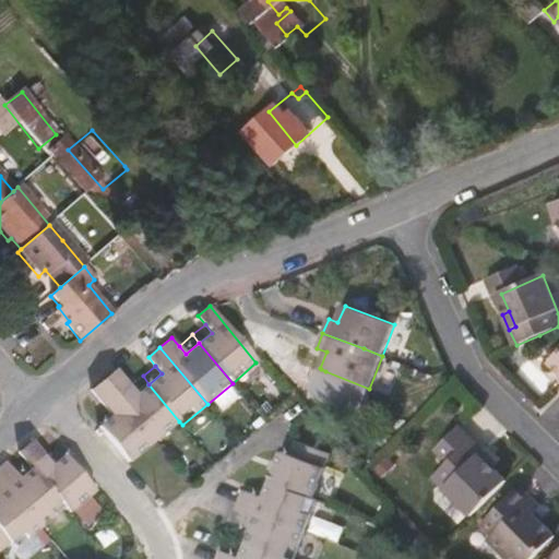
[(118,372),(106,382),(154,441),(179,421),(149,384),(137,394),(130,387),(118,372)]
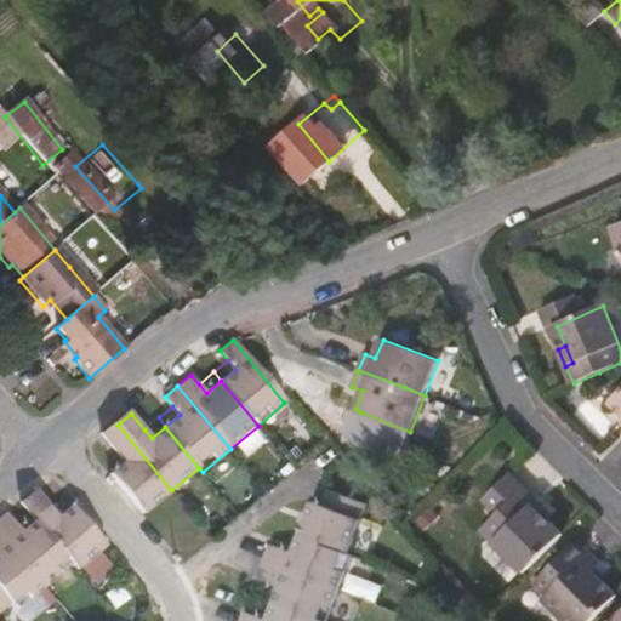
[(152,438),(165,427),(159,417),(144,429),(152,438)]
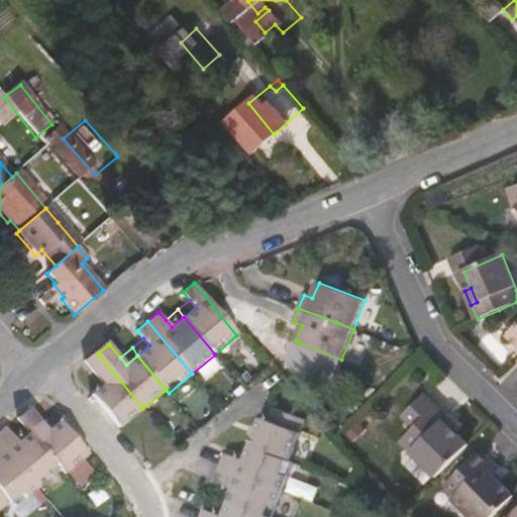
[(142,408),(98,353),(86,363),(97,376),(103,384),(91,393),(119,428),(142,408)]
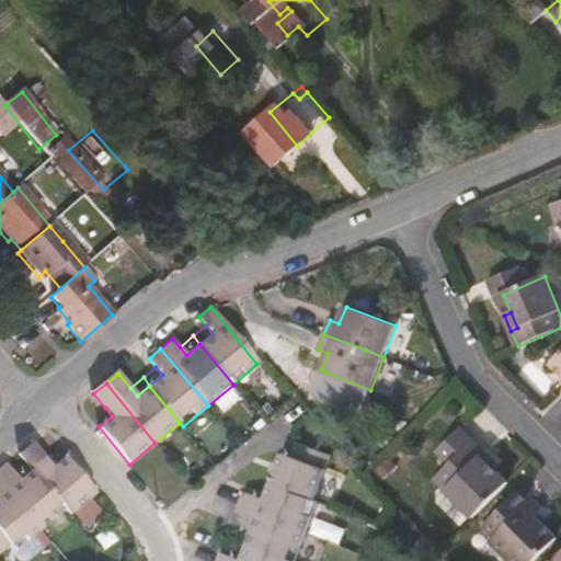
[(93,419),(99,426),(112,416),(105,408),(93,419)]
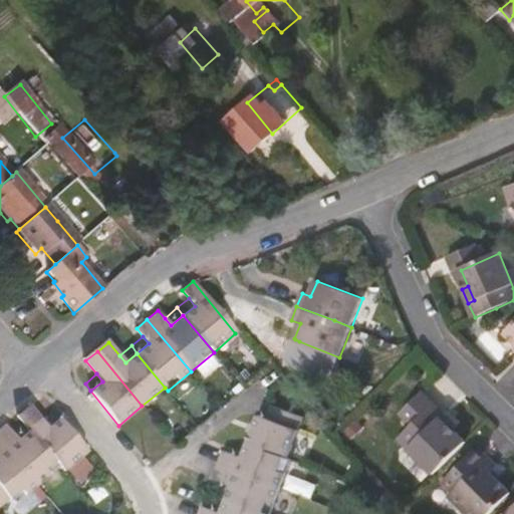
[(454,430),(444,420),(448,416),(426,393),(404,415),(416,427),(404,439),(437,472),(466,443),(454,430)]
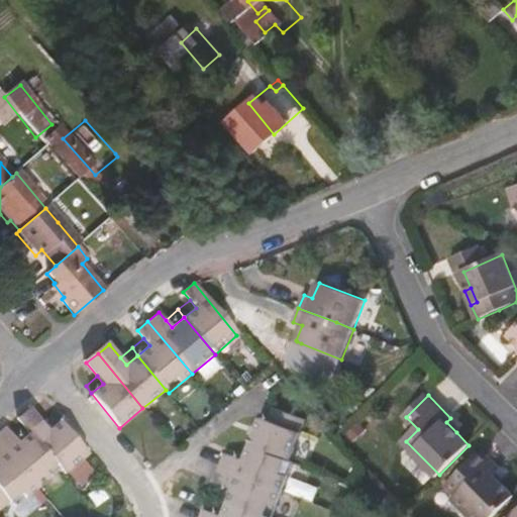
[(29,406),(19,415),(24,422),(31,430),(62,470),(66,473),(89,453),(60,418),(48,428),(41,421),(29,406)]
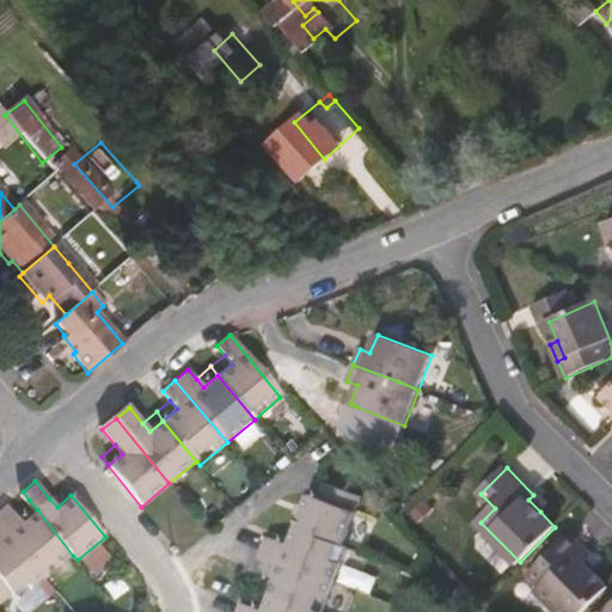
[(308,493),(306,500),(299,516),(295,525),(340,544),(361,496),(326,482),(320,499),(308,493)]
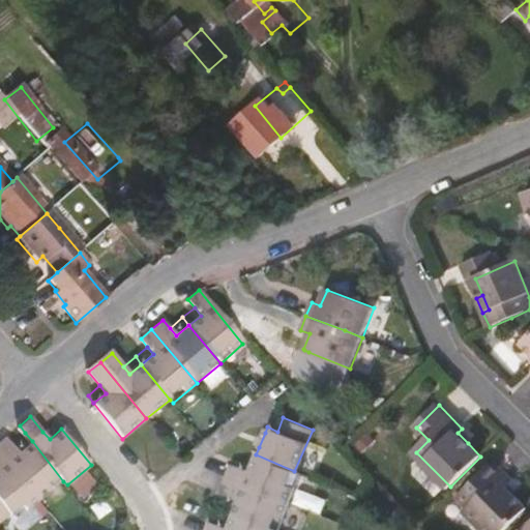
[(55,421),(42,432),(50,439),(61,429),(55,421)]
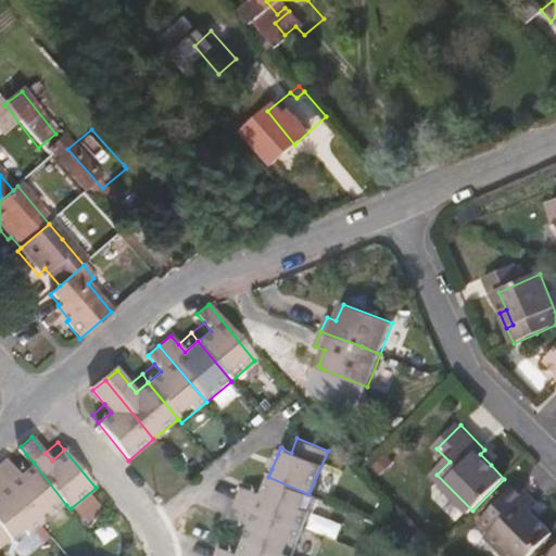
[(272,469),(278,454),(267,450),(261,465),(272,469)]
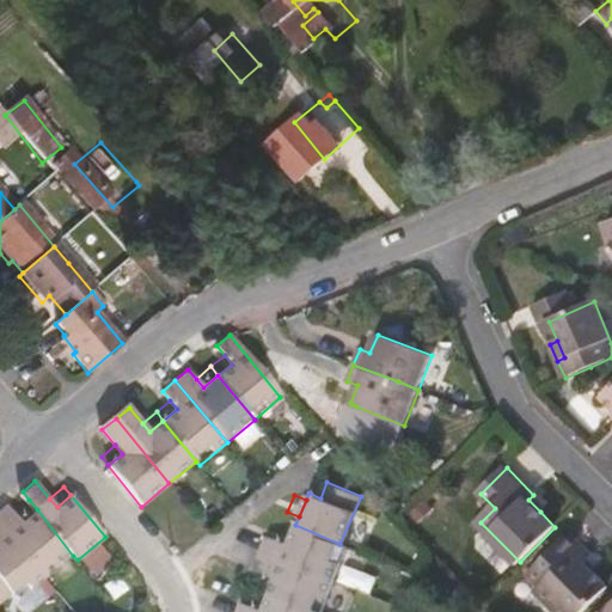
[(546,507),(533,495),(528,500),(540,512),(546,507)]
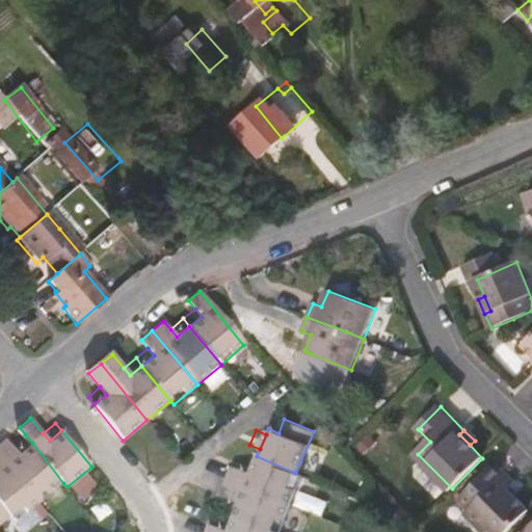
[(366,433),(356,444),(362,451),(372,441),(366,433)]
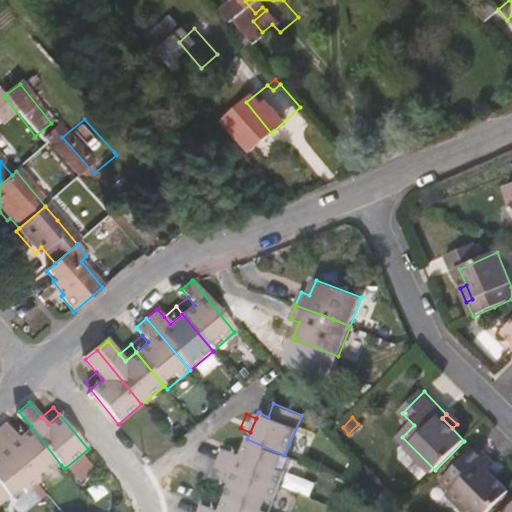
[(19,436),(31,426),(24,418),(12,428),(19,436)]
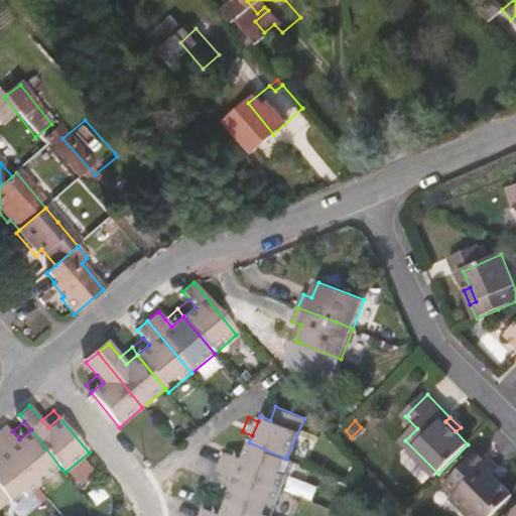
[(8,426),(0,432),(0,437),(38,488),(61,469),(31,429),(19,439),(12,431),(8,426)]
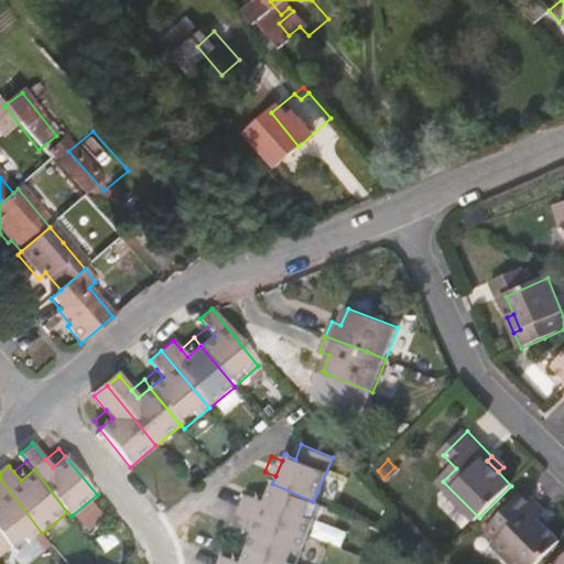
[(0,553),(10,546),(17,554),(42,533),(0,478),(0,553)]
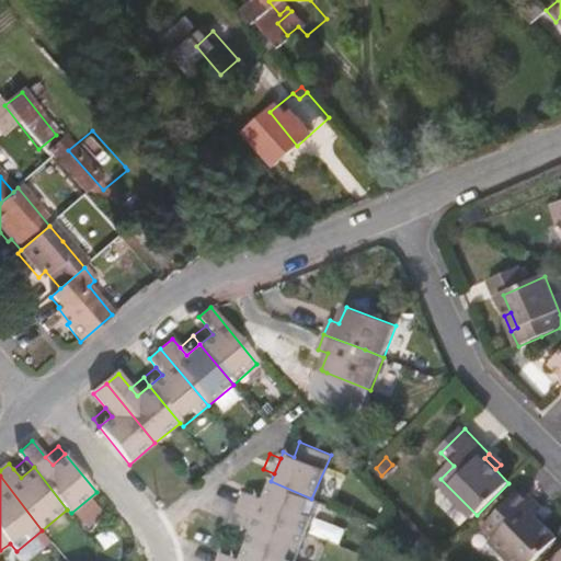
[(264,496),(271,481),(260,477),(253,492),(264,496)]
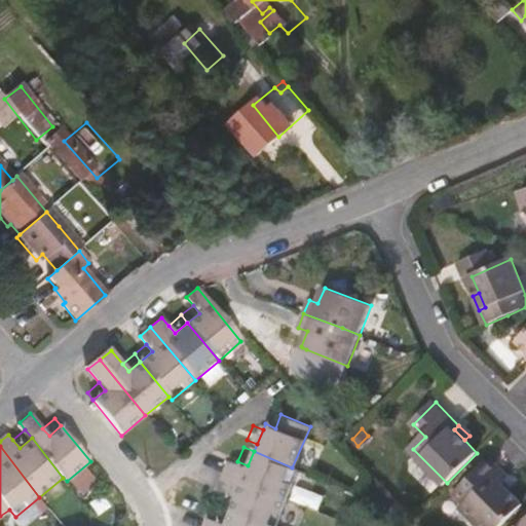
[(296,470),(292,467),(254,451),(248,465),(237,461),(229,458),(223,473),(285,498),(296,470)]
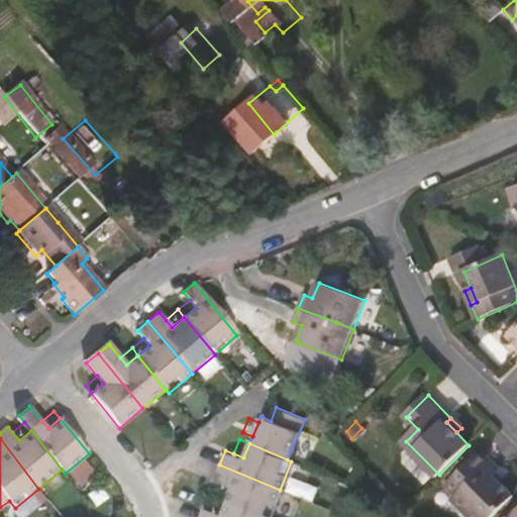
[(453,500),(471,516),(493,516),(514,496),(496,478),(502,471),(485,453),(452,487),(458,494),(453,500)]
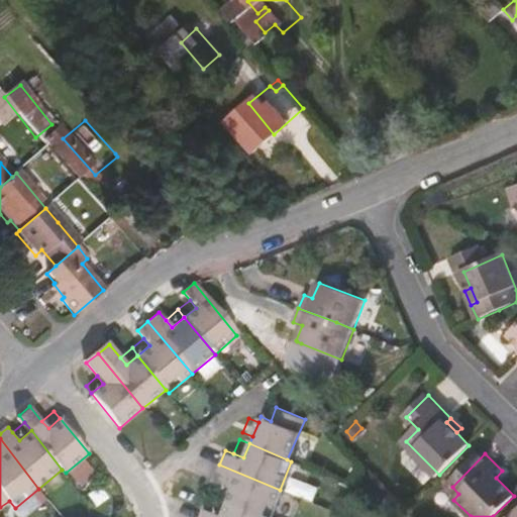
[(268,516),(280,490),(219,464),(213,479),(222,482),(232,486),(226,500),(268,516)]
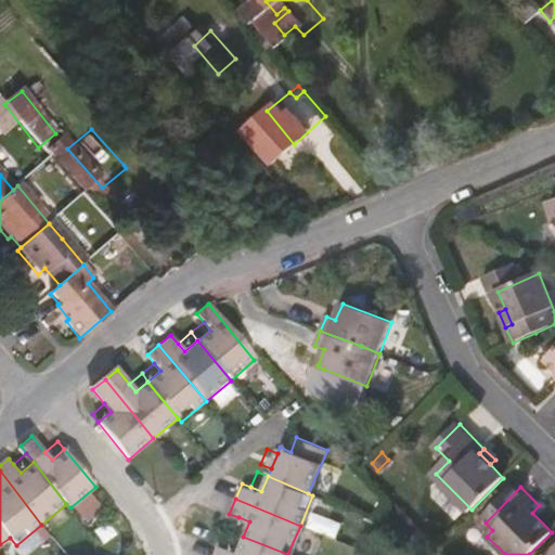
[(232,532),(243,537),(249,521),(239,517),(232,532)]
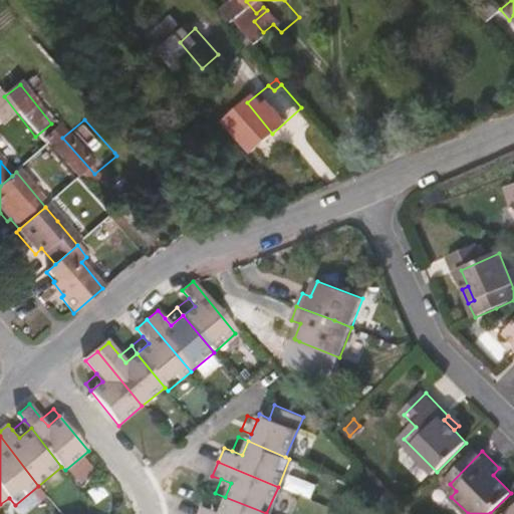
[(219,511),(225,497),(215,493),(209,508),(219,511)]
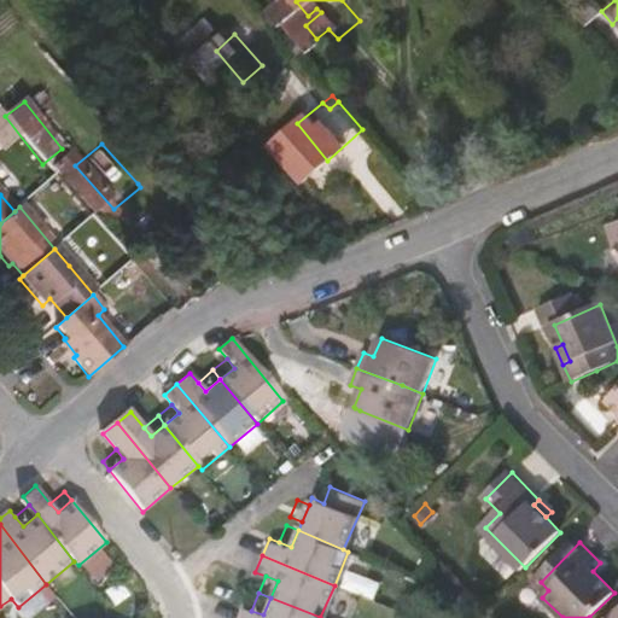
[(319,617),(320,617),(270,598),(263,614),(251,611),(242,606),(235,617),(319,617)]
